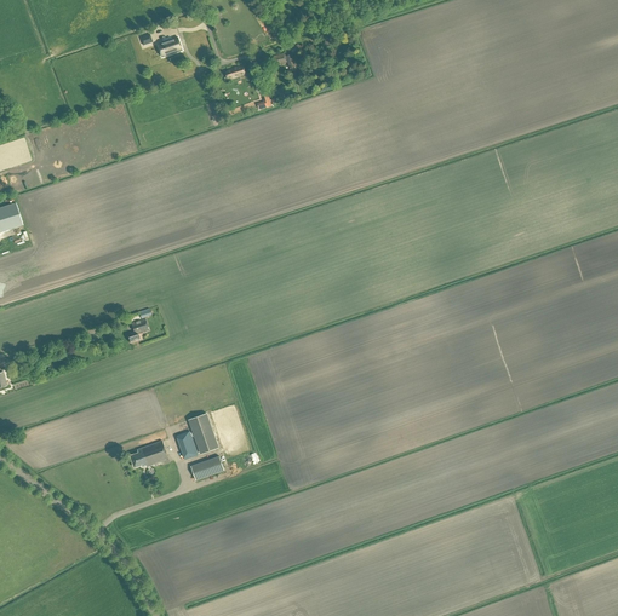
[(138,34),(141,42),(150,39),(148,32),(138,34)]
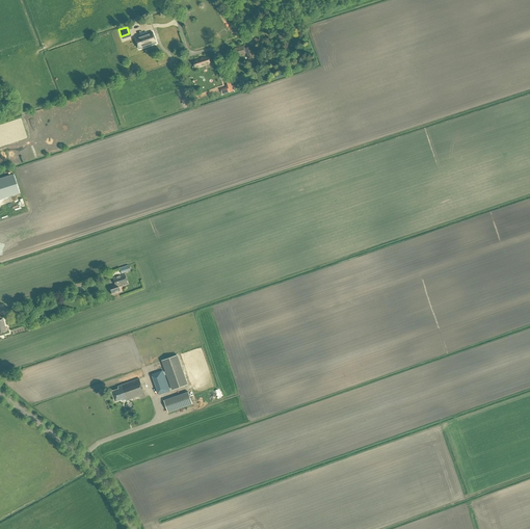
[(155,41),(151,29),(133,35),(137,46),(155,41)]
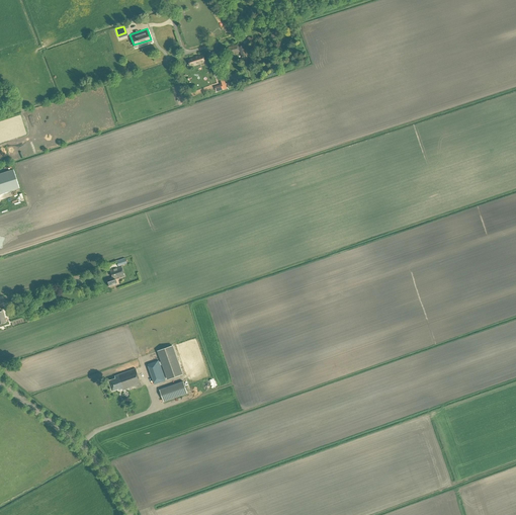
[(242,43),(236,45),(236,41),(226,45),(227,47),(225,47),(226,51),(227,51),(228,55),(233,53),(232,51),(238,50),(237,47),(238,47),(240,55),(245,53),(242,43)]
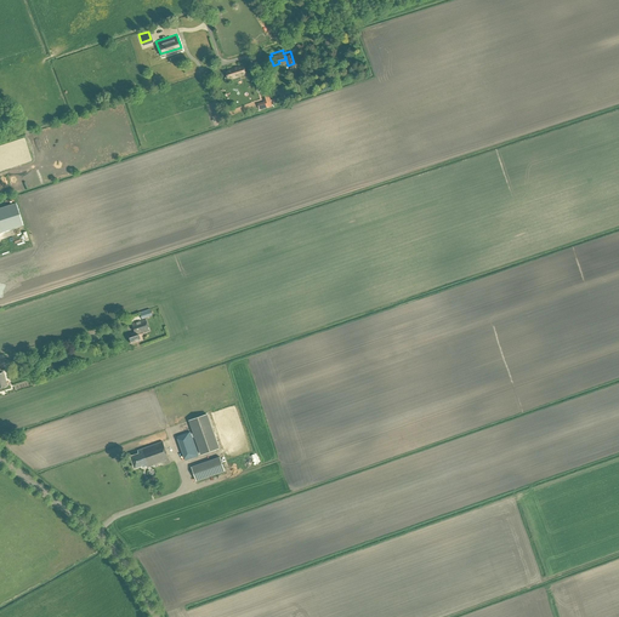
[(245,72),(242,62),(226,67),(226,68),(223,69),(226,76),(245,72)]
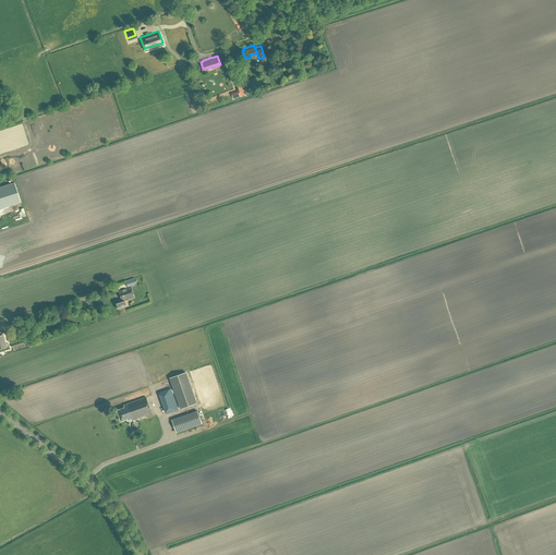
[(0,205),(20,200),(13,180),(0,183),(0,205)]
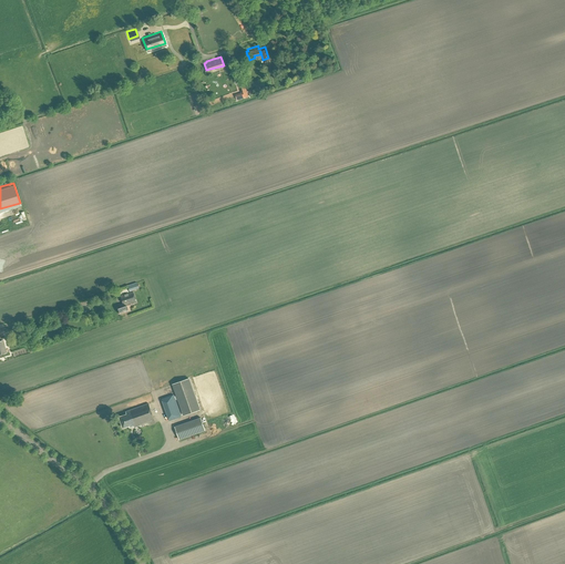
[(115,306),(117,311),(126,308),(124,303),(125,301),(134,298),(131,289),(117,294),(121,300),(119,305),(115,306)]
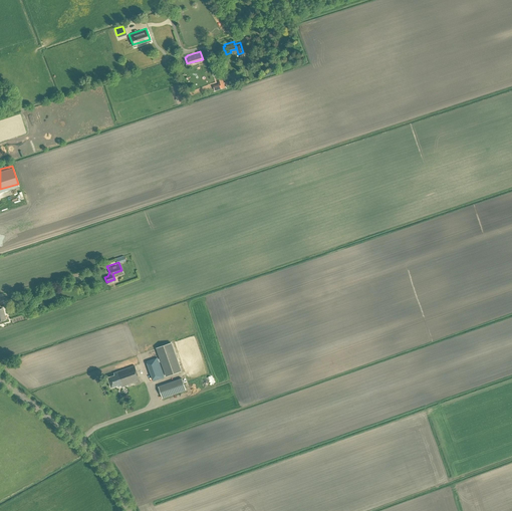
[(171,339),(155,344),(159,357),(162,356),(162,357),(167,355),(169,364),(168,364),(168,361),(164,362),(166,372),(177,369),(176,366),(178,366),(171,339)]
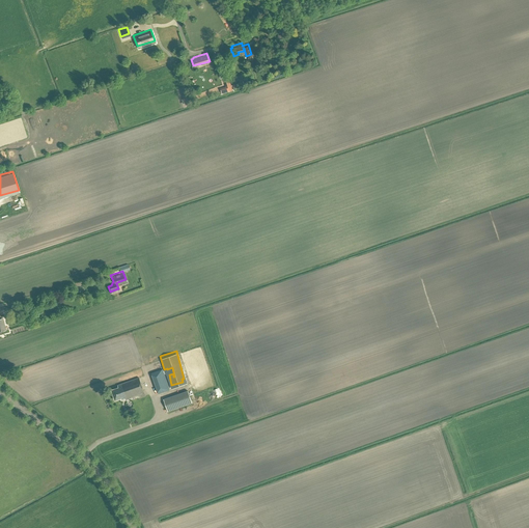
[(149,370),(156,390),(168,387),(161,366),(149,370)]
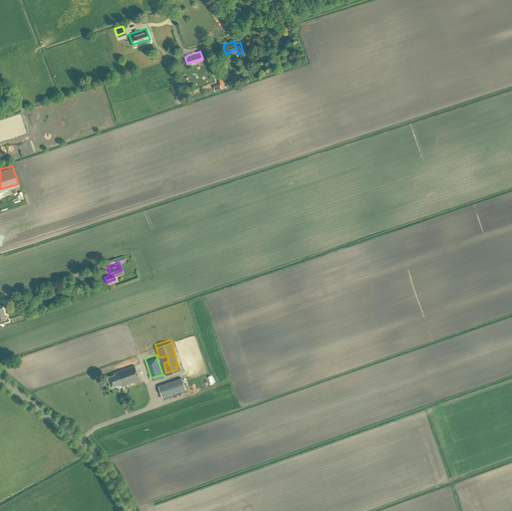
[(108,381),(108,384),(109,385),(115,384),(115,385),(118,384),(119,385),(138,378),(133,363),(112,370),(113,373),(106,375),(108,381)]
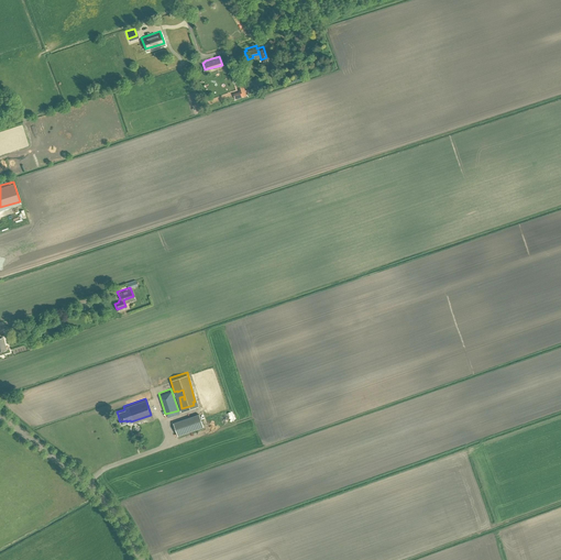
[(197,412),(171,420),(175,434),(201,425),(197,412)]
